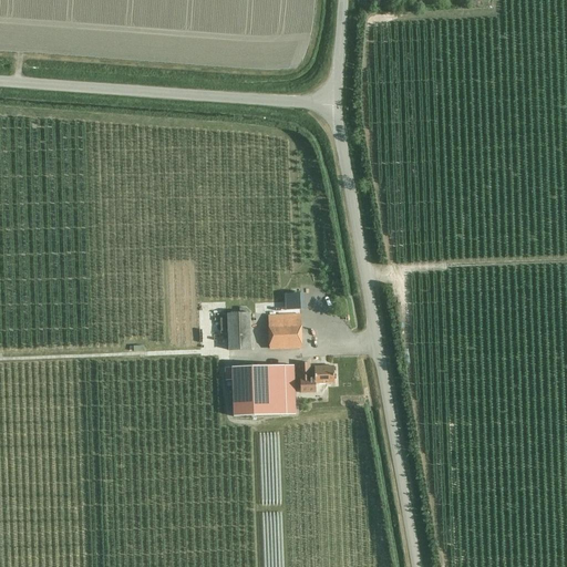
[(300,295),(285,295),(286,311),(300,310),(300,295)]
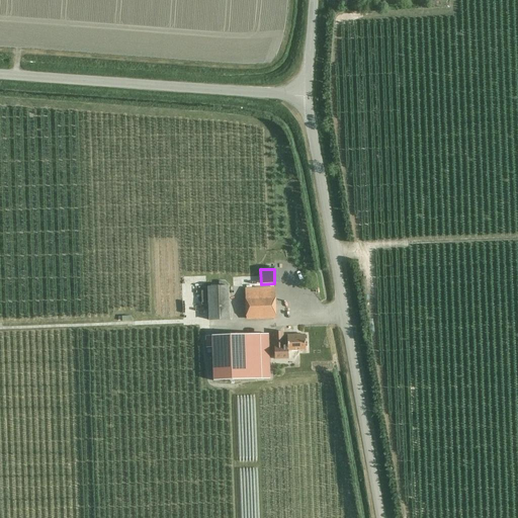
[(220,287),(208,287),(208,321),(230,320),(229,287),(225,287),(225,282),(220,282),(220,287)]
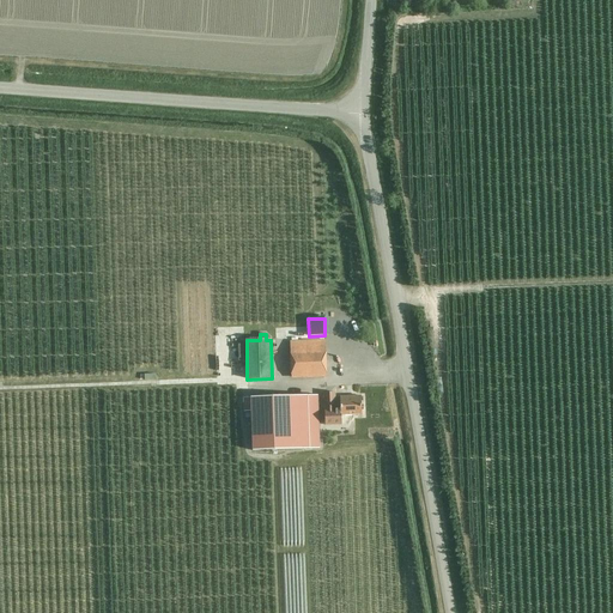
[(323,340),(290,341),(290,377),(325,376),(323,340)]
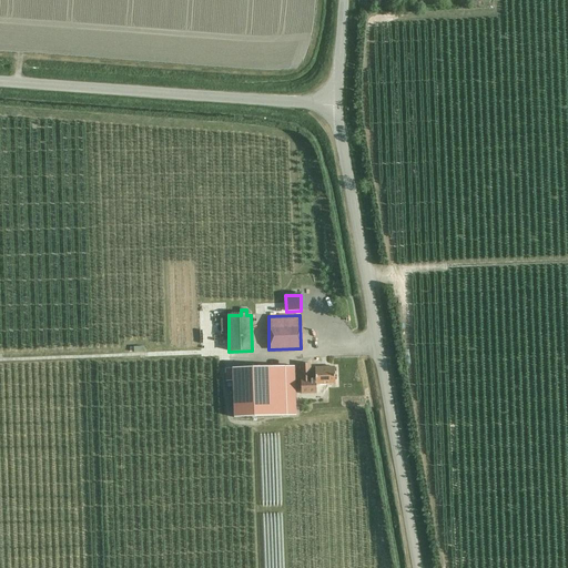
[(316,368),(316,379),(311,379),(311,363),(301,364),(301,379),(302,379),(302,393),(317,393),(316,384),(335,384),(335,367),(316,368)]
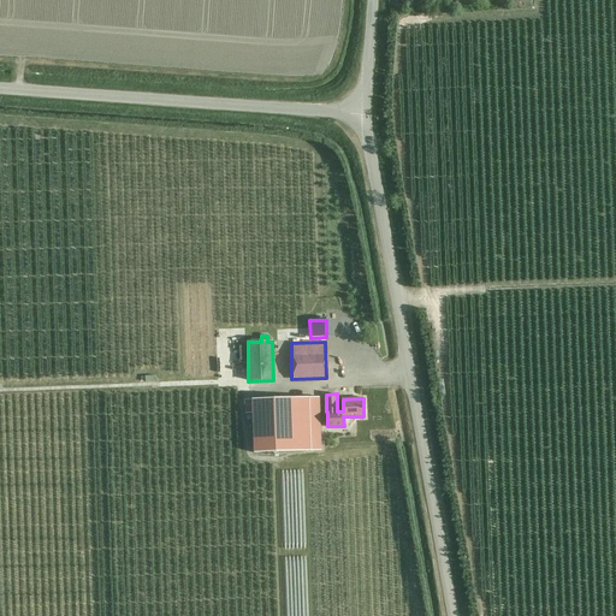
[(246,412),(253,412),(254,451),(320,450),(320,397),(246,397),(246,412)]
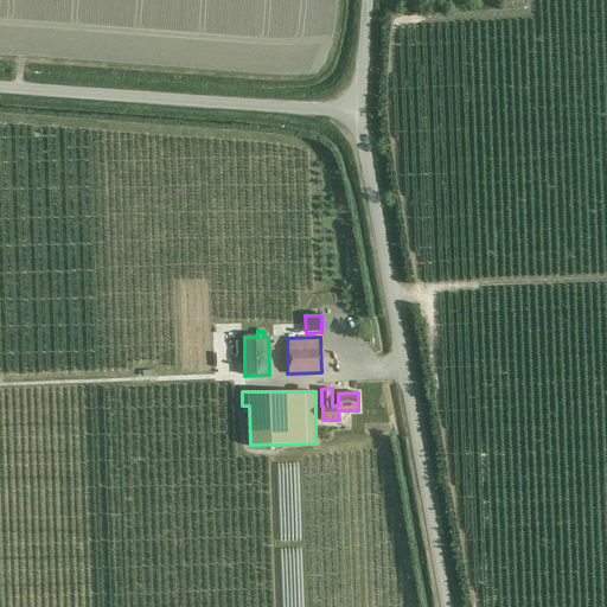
All buildings are outlined.
